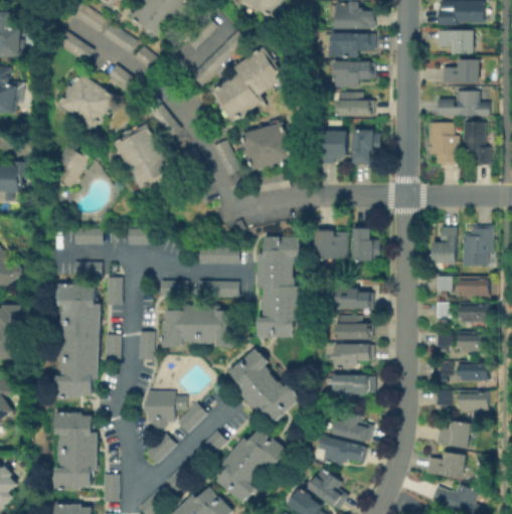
[(135,0),(126,13),(128,15),(126,18),(141,28),(139,32),(143,34),(144,31),(158,40),(184,0),(135,0)]
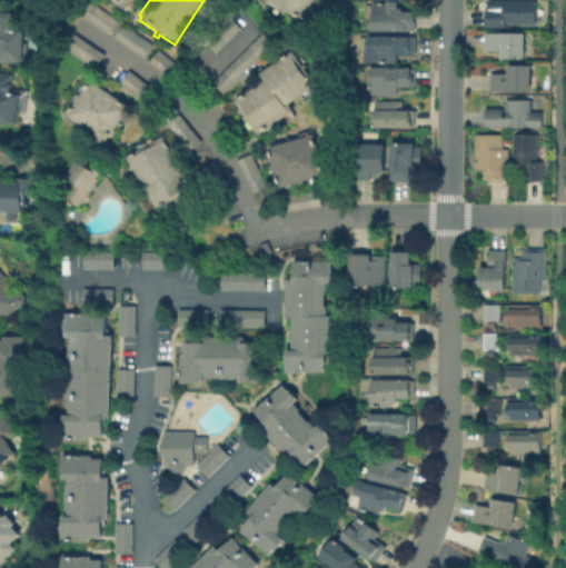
[(262,2),(262,0),(308,0),(301,18),(262,2)]
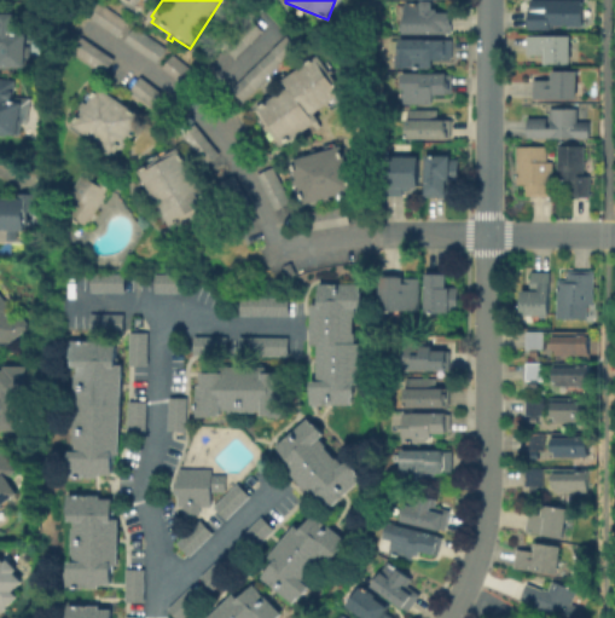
[(528,11),(545,11),(545,1),(581,1),(581,28),(549,28),(549,33),(527,33),(528,11)]
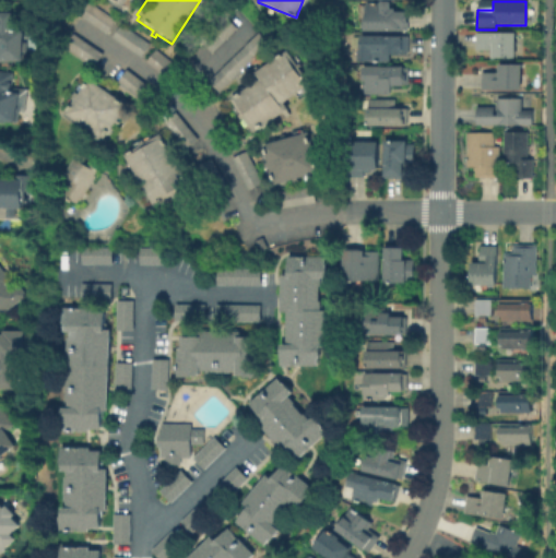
[(110,20),(86,3),(77,16),(101,34),(110,20)]
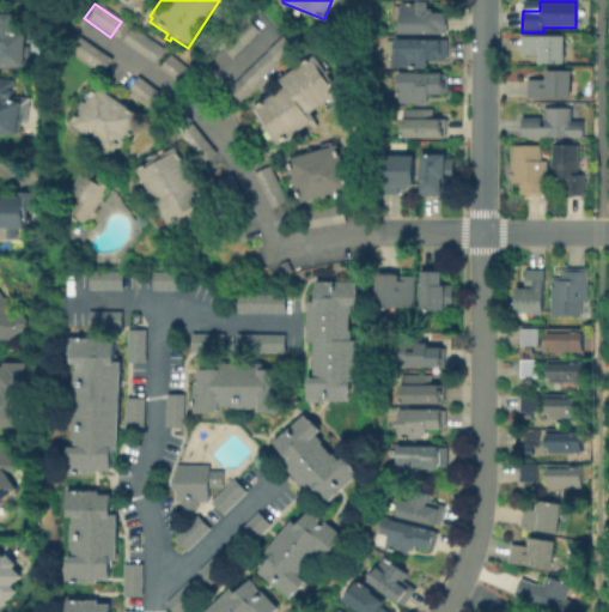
[(397,37),(397,35),(396,34),(394,32),(394,26),(395,24),(399,23),(399,5),(426,4),(426,12),(431,12),(431,16),(445,16),(445,37),(397,37)]
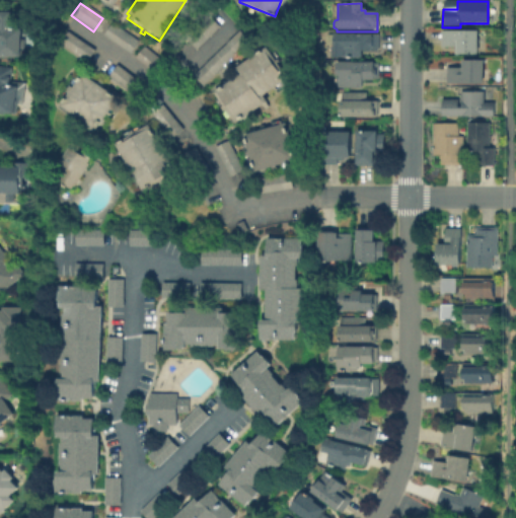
[(0,13),(10,13),(9,30),(20,30),(20,41),(23,41),(23,51),(19,51),(19,59),(0,58),(0,13)]
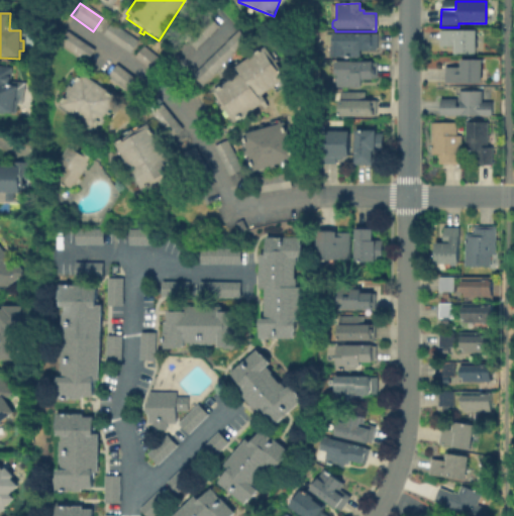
[(231,27),(187,74),(196,85),(242,38),(231,27)]
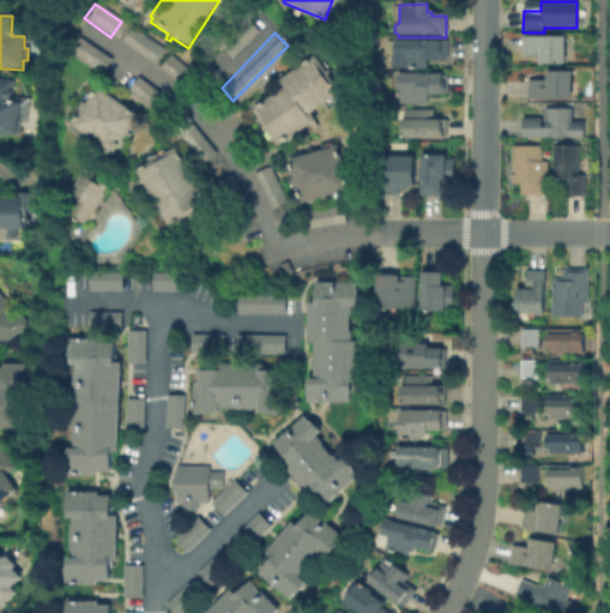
[(521,37),(565,37),(566,67),(538,67),(538,58),(521,58),(521,37)]
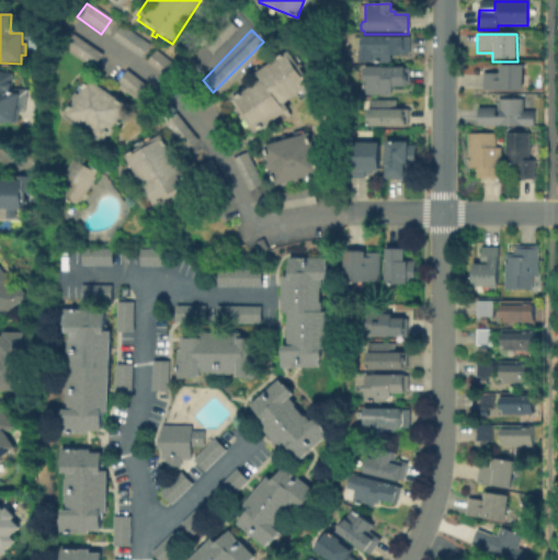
[(409,38),(408,58),(390,58),(390,65),(359,65),(359,52),(361,52),(361,38),(409,38)]
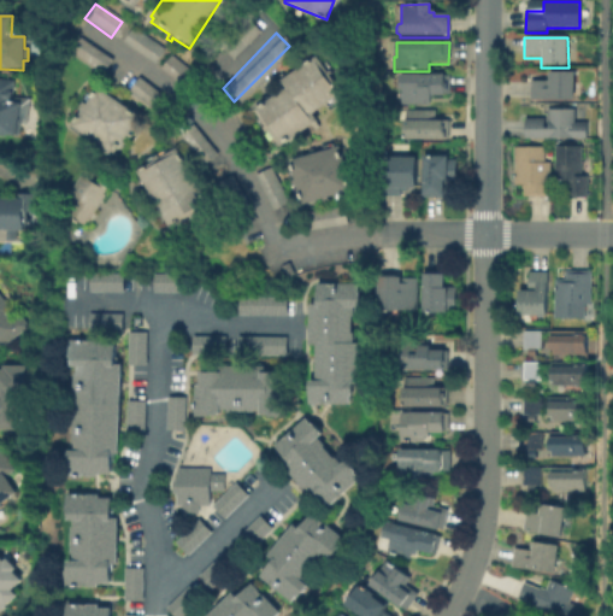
[(248,110),(278,89),(273,81),(307,57),(334,95),(307,113),(313,121),(275,147),(248,110)]
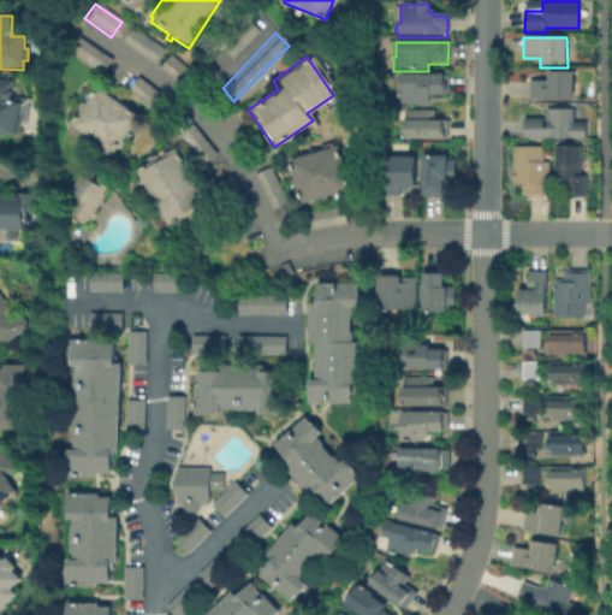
[(529,82),(548,82),(548,74),(574,74),(572,102),(529,102),(529,82)]
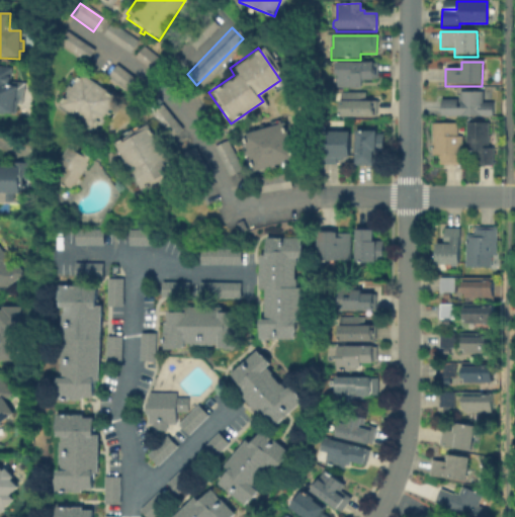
[(377,64),(377,80),(372,80),(371,82),(362,82),(362,90),(337,89),(337,83),(336,83),(336,64),(377,64)]
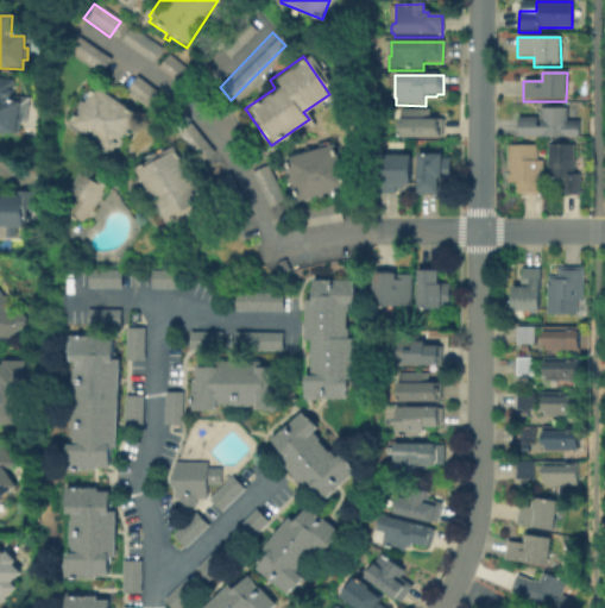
[(18,127),(17,138),(0,136),(0,79),(13,81),(11,96),(29,99),(25,124),(21,124),(18,127)]
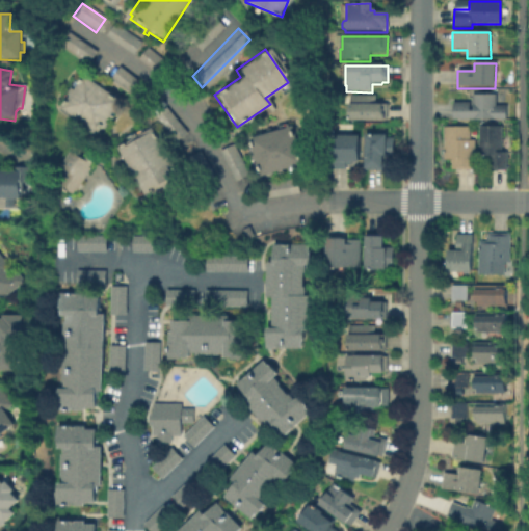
[(58,108),(80,75),(118,101),(96,133),(58,108)]
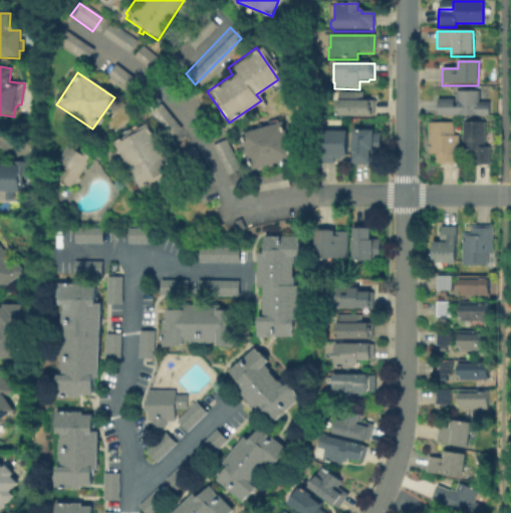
[(437,99),(453,99),(453,107),(455,107),(455,91),(479,91),(479,102),(489,103),(488,117),(437,117),(437,99)]
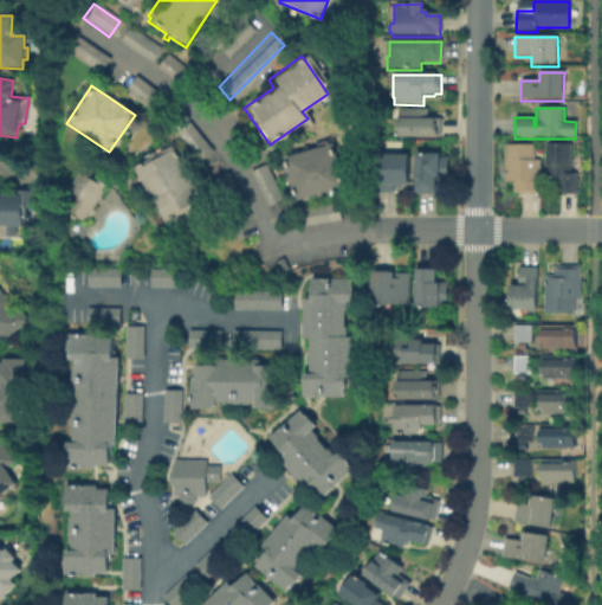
[(440,140),(396,140),(397,118),(399,120),(399,109),(427,109),(427,120),(440,120),(440,140)]
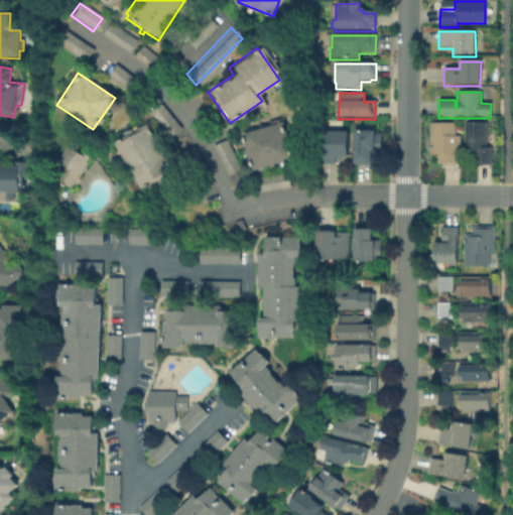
[(239,133),(243,149),(239,150),(240,155),(244,154),(248,170),(290,158),(279,121),(276,122),(276,120),(273,120),(273,123),(239,133)]
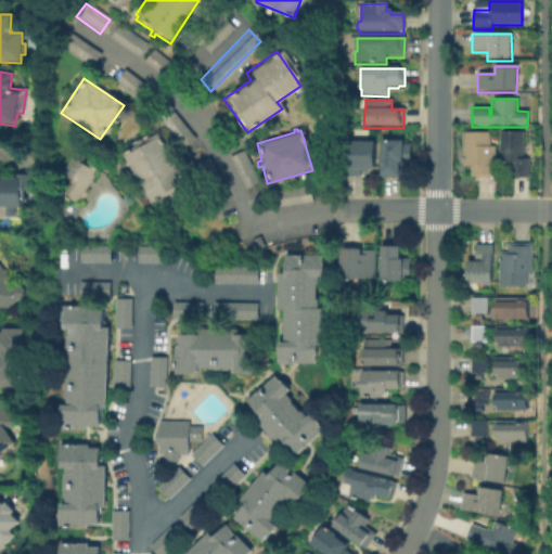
[(499,132),(523,132),(523,162),(528,160),(528,180),(510,180),(510,165),(499,165),(499,132)]
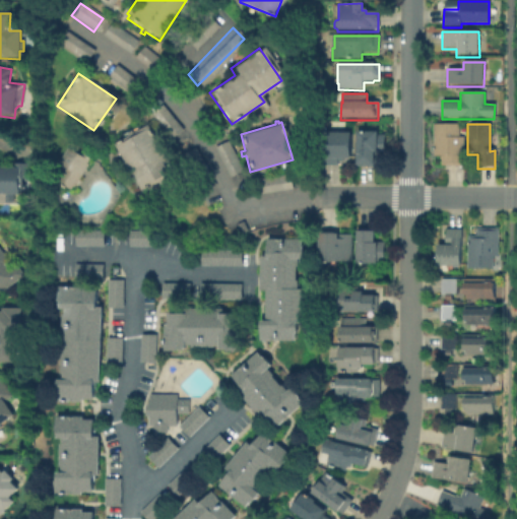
[(112,144),(145,125),(173,174),(140,192),(112,144)]
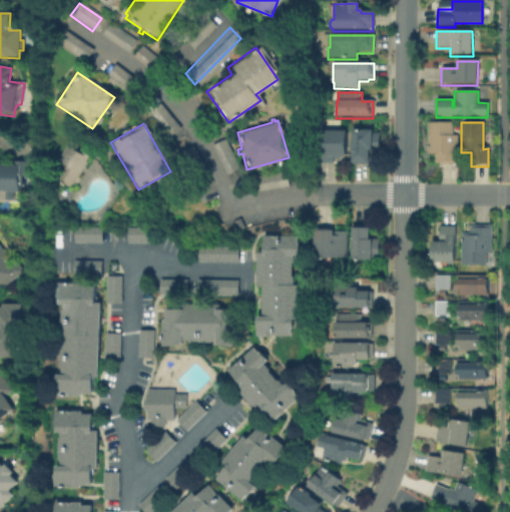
[(427,123),(453,123),(453,136),(457,136),(457,165),(435,165),(436,155),(427,155),(427,123)]
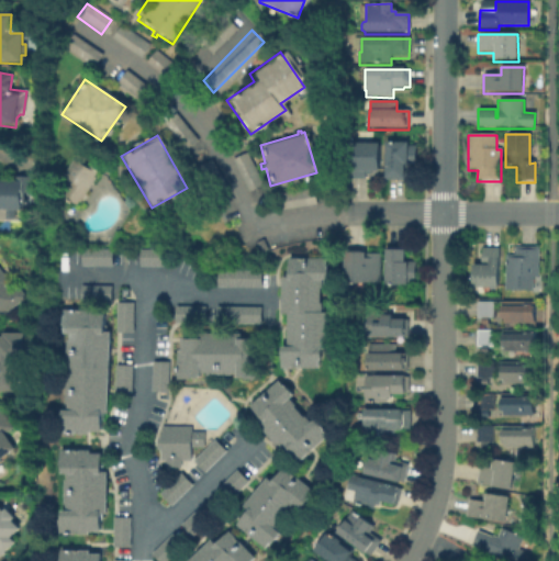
[(416,146),(416,167),(406,167),(405,169),(405,172),(410,172),(410,180),(404,180),(404,182),(386,182),(386,144),(409,144),(409,146),(416,146)]
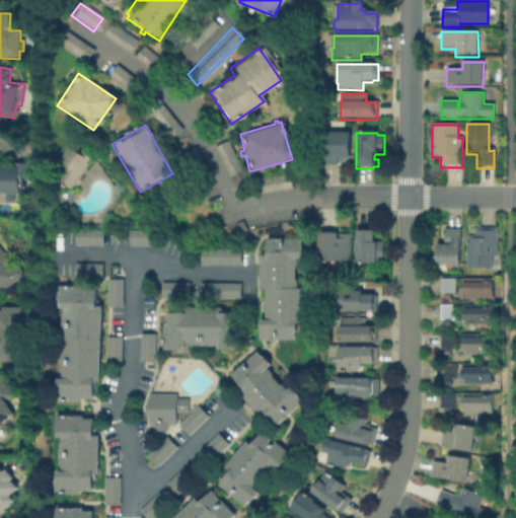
[(350,134),(350,159),(343,159),(343,162),(338,162),(338,166),(320,166),(320,134),(350,134)]
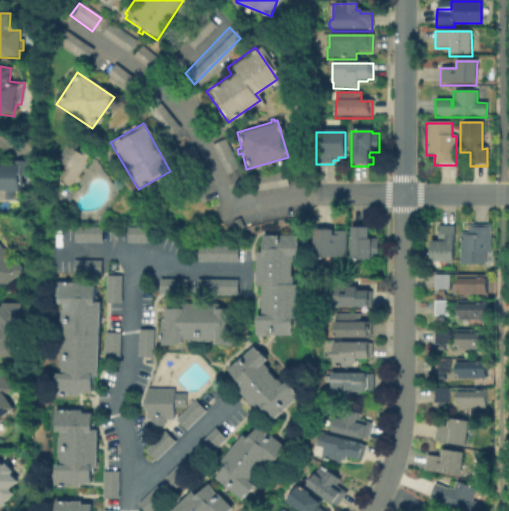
[(0,164),(13,164),(13,160),(29,161),(29,178),(23,179),(23,189),(19,189),(19,191),(13,191),(13,199),(5,199),(5,191),(0,190),(0,164)]
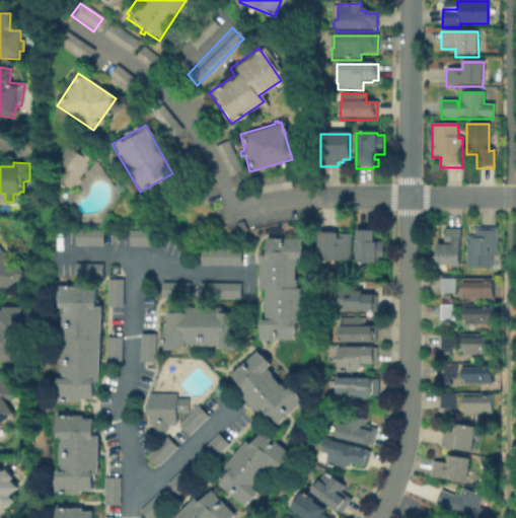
[(497,227),(497,254),(492,254),(492,268),(466,268),(466,235),(474,235),(474,227),(497,227)]
